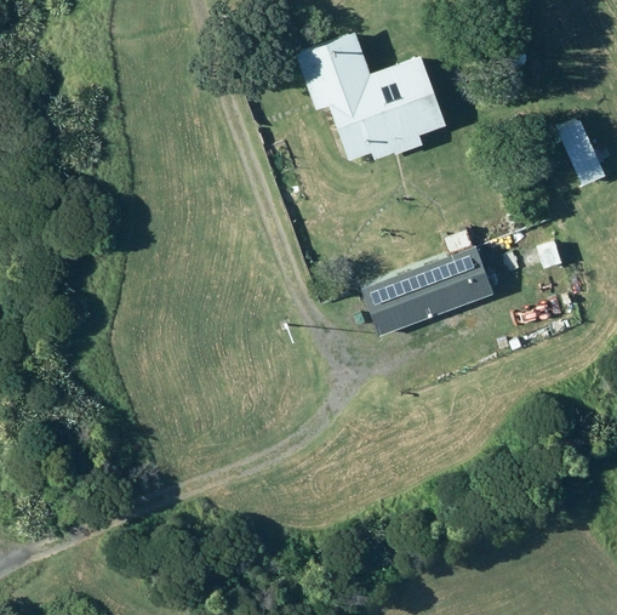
[(354,32),(293,53),(314,109),(329,104),(349,160),(371,152),(375,163),(424,144),(421,136),(447,126),(421,55),(370,74),(354,32)]
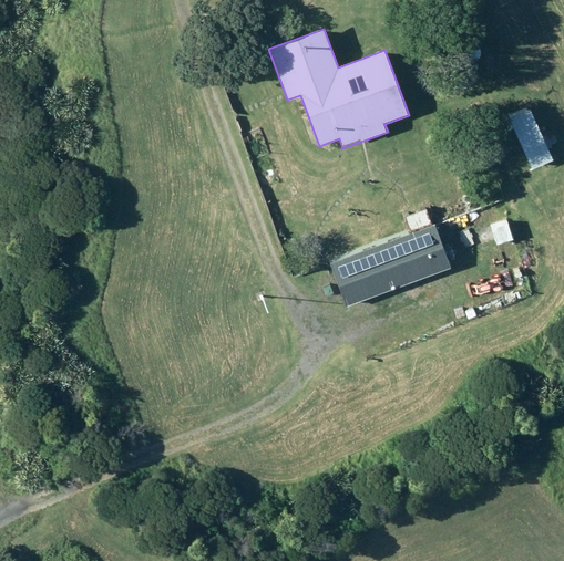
[(530,108),(508,117),(531,170),(554,160),(530,108)]
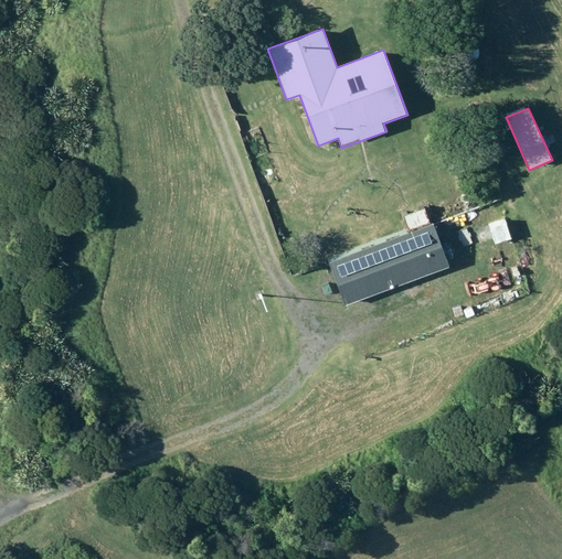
[(515,213),(487,217),(491,249),(519,246),(515,213)]
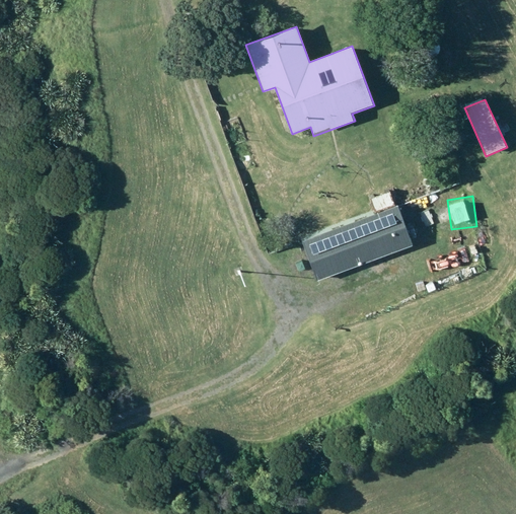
[(398,206),(303,239),(318,281),(414,247),(398,206)]
